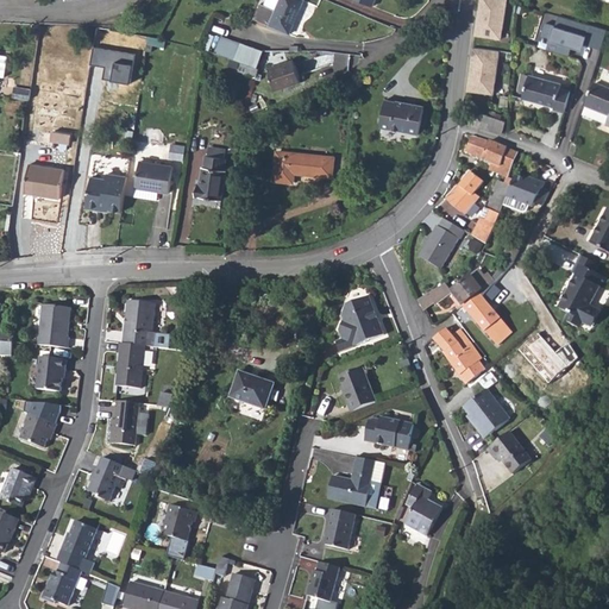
[(259,5),(255,20),(290,35),(305,0),(302,0),(267,0),(264,7),(259,5)]
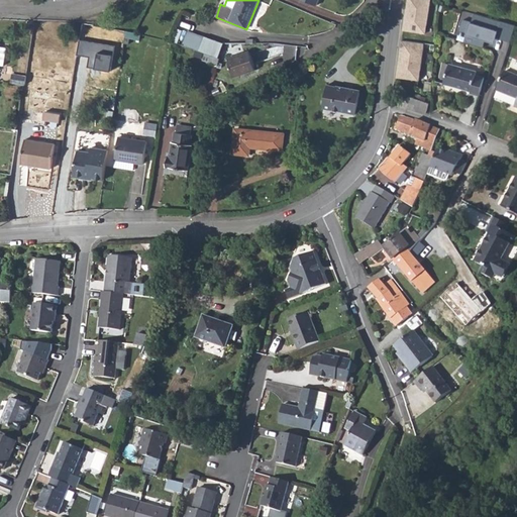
[(428,0),(406,0),(404,17),(406,17),(404,29),(424,32),(428,0)]
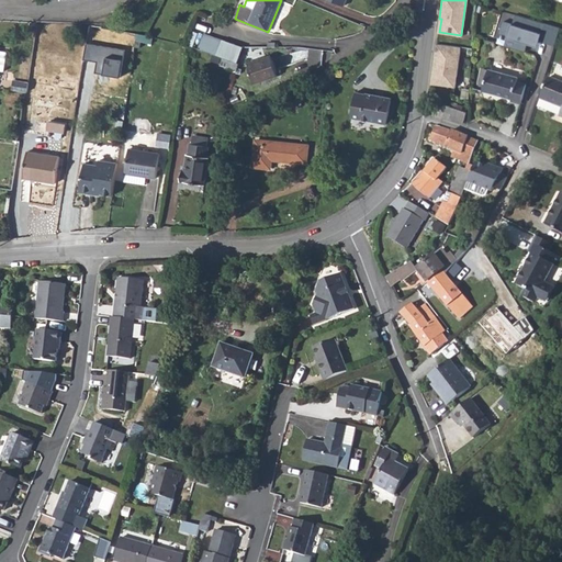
[(504,35),(501,45),(525,52),(528,44),(531,31),(541,34),(539,41),(555,46),(561,29),(510,14),(508,24),(498,21),(495,33),(504,35)]
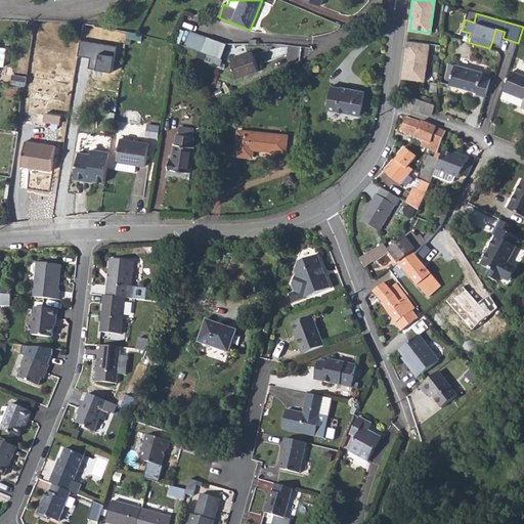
[(495,29),(492,41),(500,44),(503,38),(505,32),(495,29)]
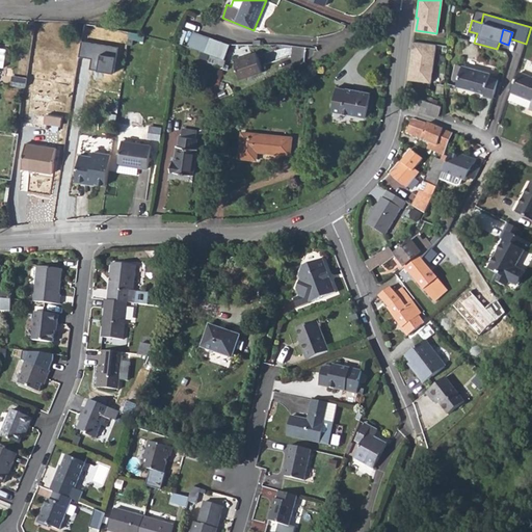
[(143,34),(131,32),(129,41),(141,43),(143,35),(143,34)]
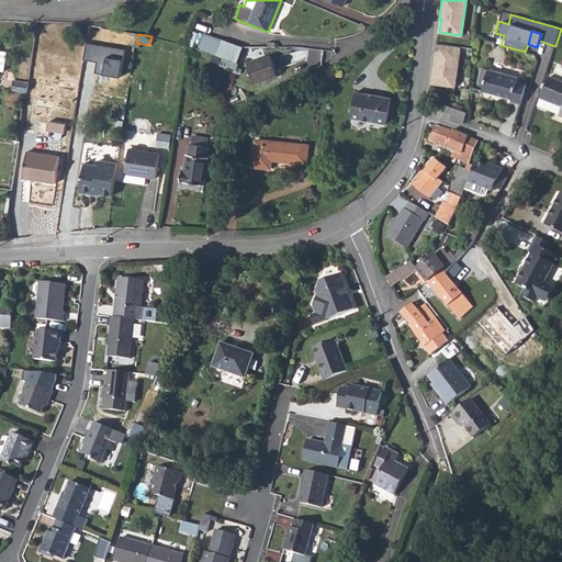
[(204,36),(200,49),(209,53),(213,40),(204,36)]
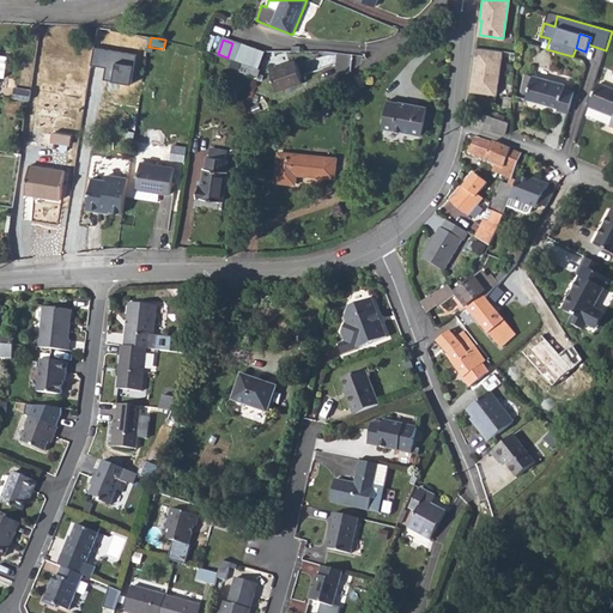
[(232,43),(228,58),(243,64),(260,68),(265,54),(232,43)]
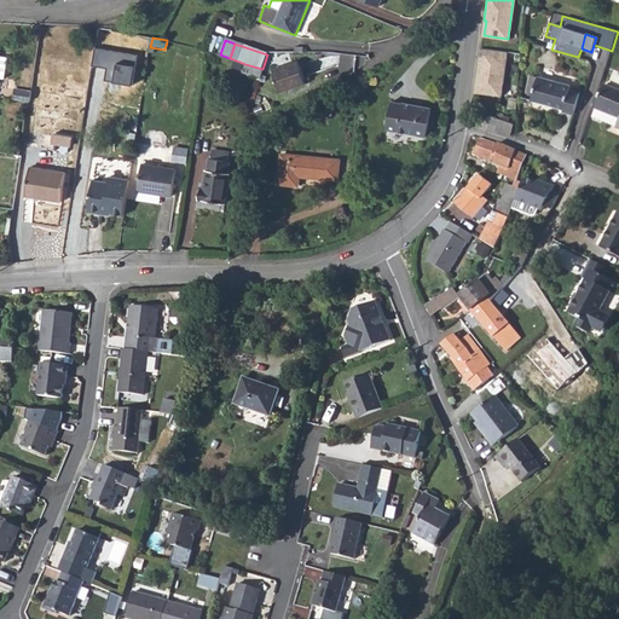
[(133,86),(138,56),(94,48),(92,67),(106,69),(104,82),(133,86)]
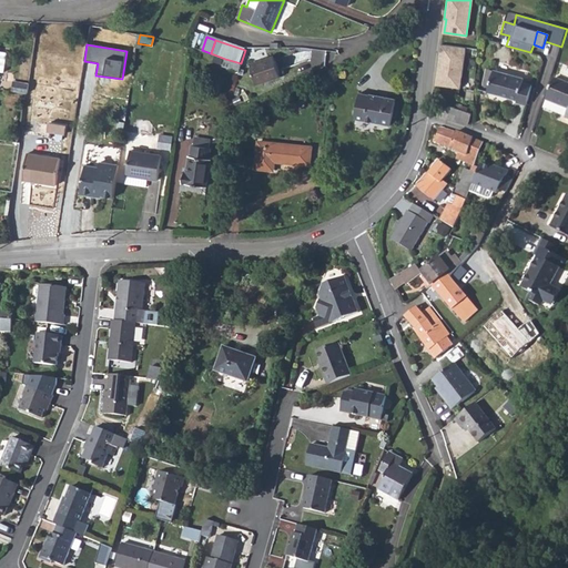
[(465,47),(440,44),(437,69),(439,69),(438,85),(460,88),(465,47)]
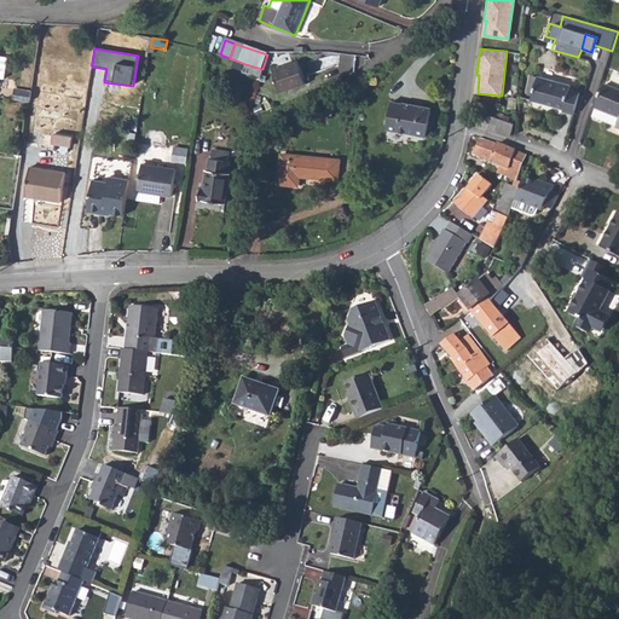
[(298,62),(271,70),(278,93),(304,86),(304,84),(298,62)]
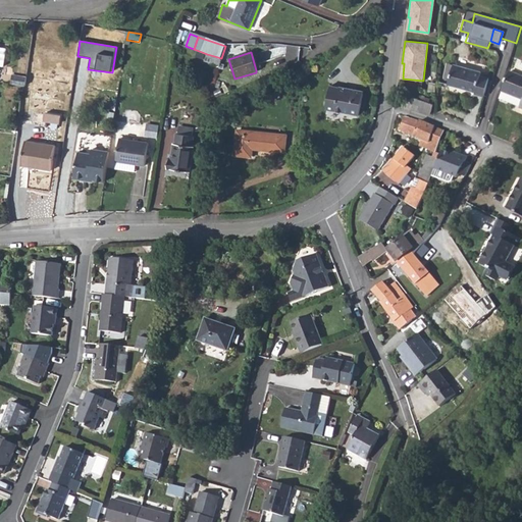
[(207,54),(205,61),(220,66),(222,59),(221,58),(207,54)]
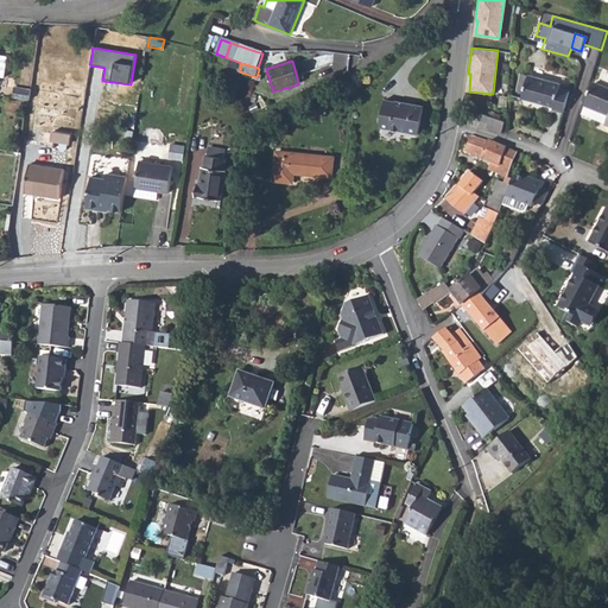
[(530,73),(524,95),(555,103),(555,105),(555,107),(565,109),(571,89),(561,86),(562,82),(530,73)]
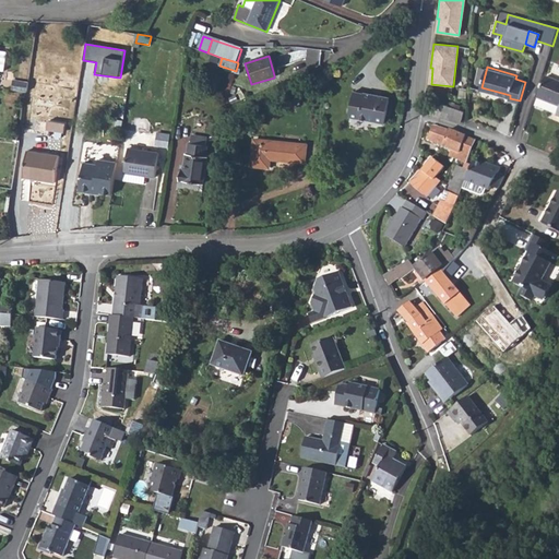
[(558,79),(547,74),(538,96),(558,104),(558,109),(557,115),(558,115),(558,79)]
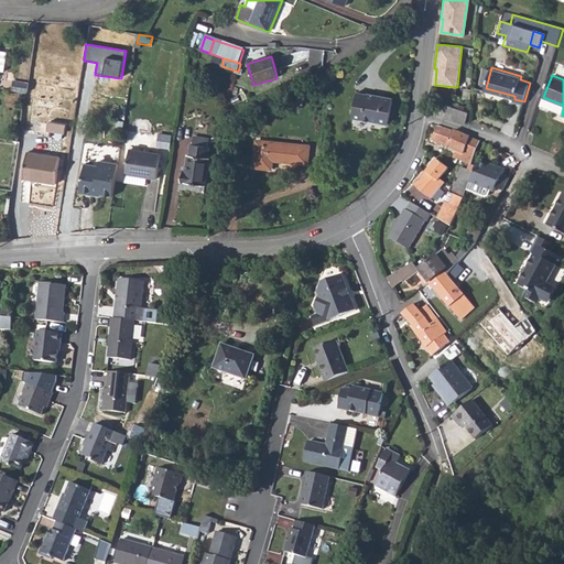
[(12,82),(11,93),(25,94),(28,84),(12,82)]
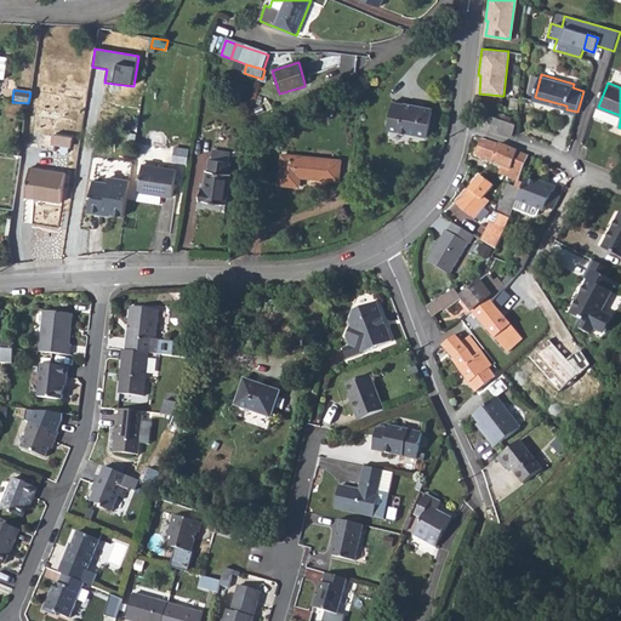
[(393,103),(386,130),(423,141),(431,112),(403,104),(403,106),(393,103)]
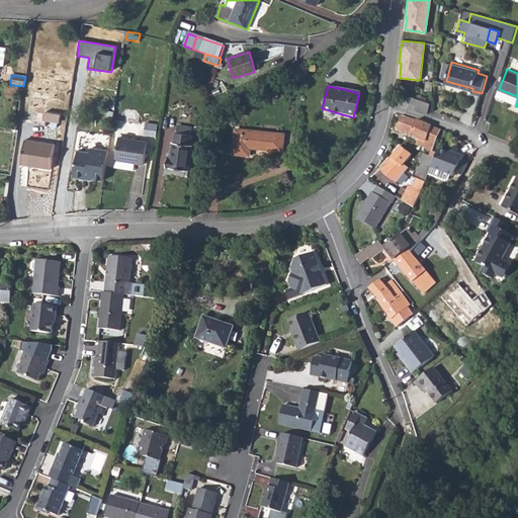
[(410,96),(407,107),(427,113),(430,102),(410,96)]
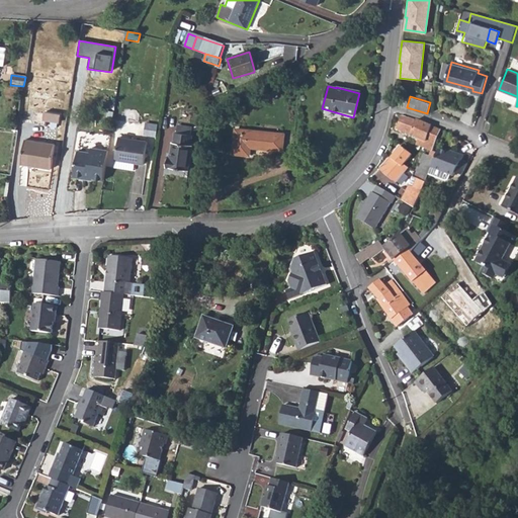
[(58,115),(42,113),(40,121),(57,123),(58,115)]
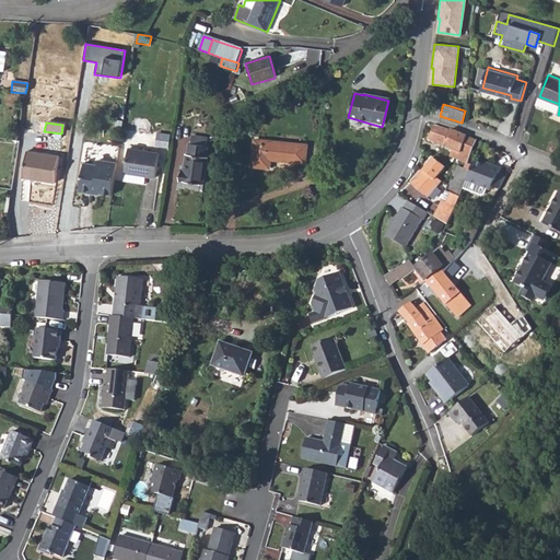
[(434,123),(429,138),(452,148),(461,151),(458,155),(467,159),(475,137),(434,123)]
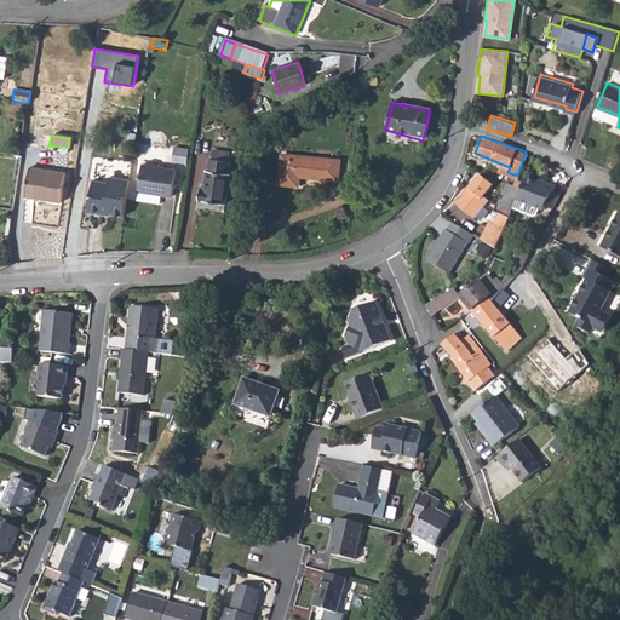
[(214,151),(213,160),(228,162),(229,154),(214,151)]
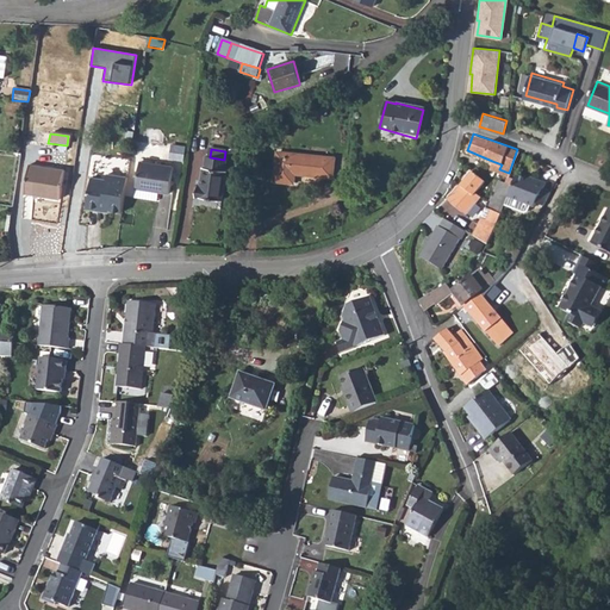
[(335,159),(279,151),(275,179),(294,181),(294,172),(332,176),(335,159)]
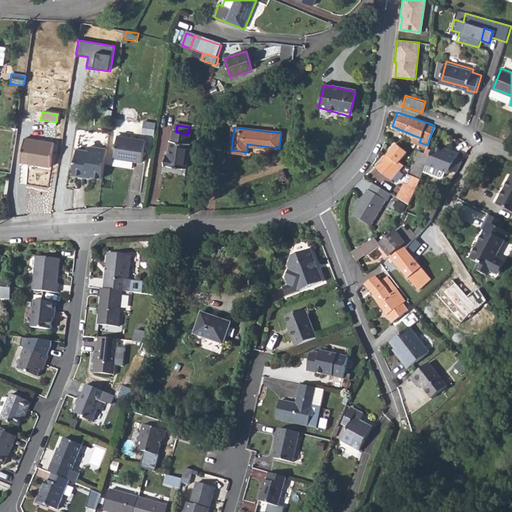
[(188,134),(176,132),(173,132),(171,141),(170,141),(167,157),(166,157),(164,166),(186,169),(190,144),(187,144),(188,134)]
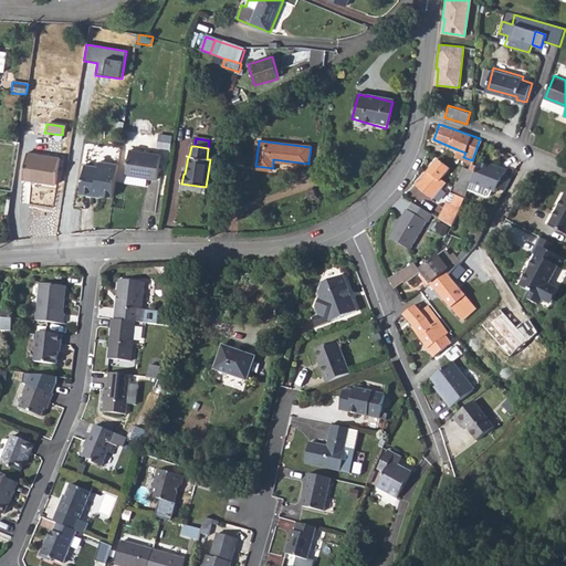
[(457,149),(454,156),(472,163),(472,160),(463,157),(465,153),(457,149)]
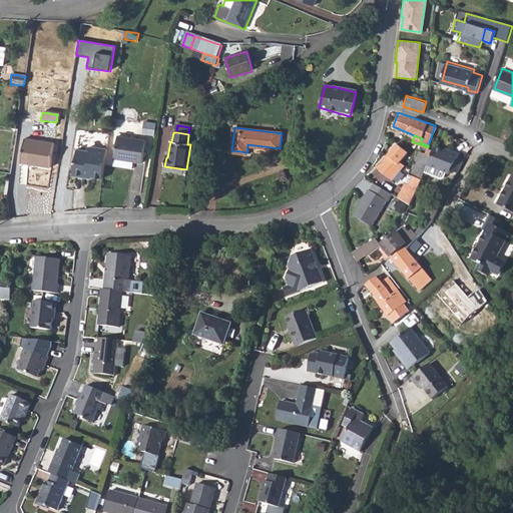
[(145,141),(117,137),(113,159),(127,161),(142,163),(145,141)]
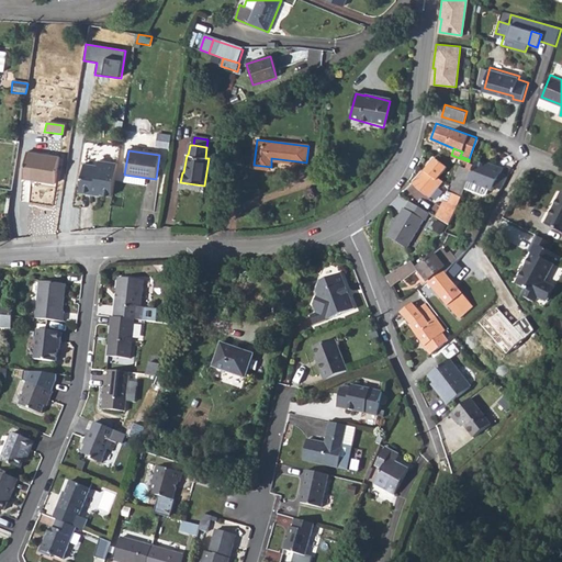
[(24,154),(21,179),(54,184),(57,159),(24,154)]
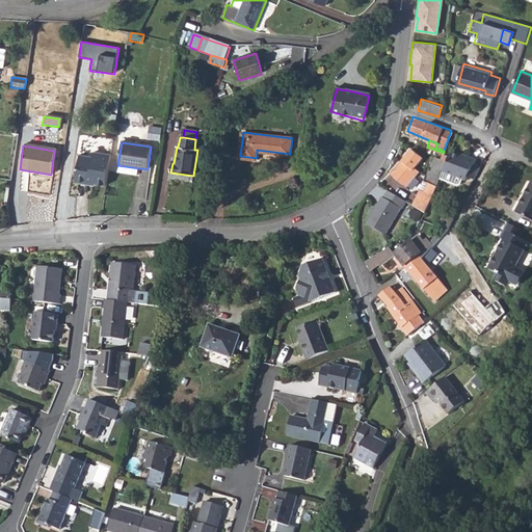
[(422,157),(410,149),(391,175),(407,188),(420,170),(416,166),(422,157)]
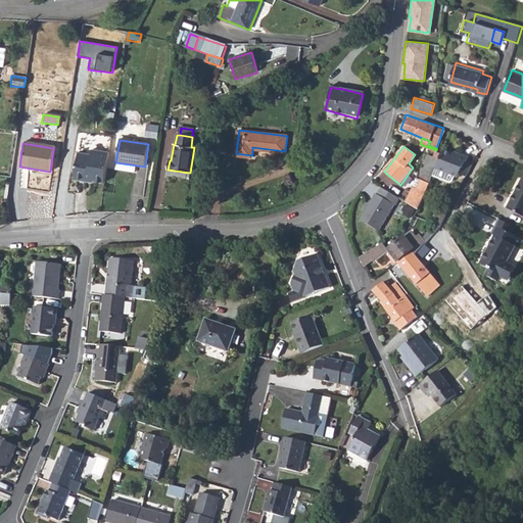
[(93,179),(104,181),(108,152),(92,149),(91,154),(79,152),(74,178),(86,180),(87,177),(93,178),(93,179)]
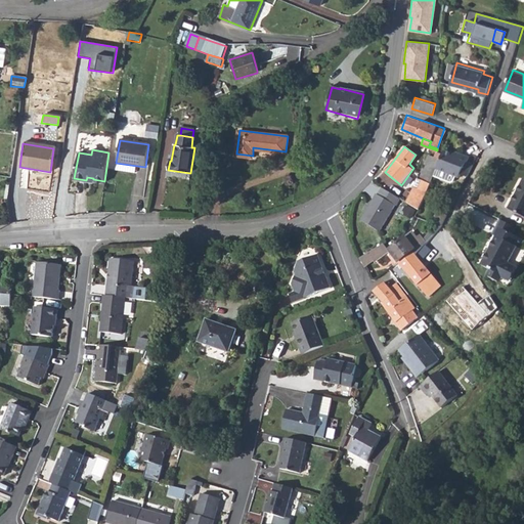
[(422,172),(420,179),(423,180),(430,184),(436,169),(442,153),(437,150),(435,157),(433,157),(429,155),(425,164),(422,172)]
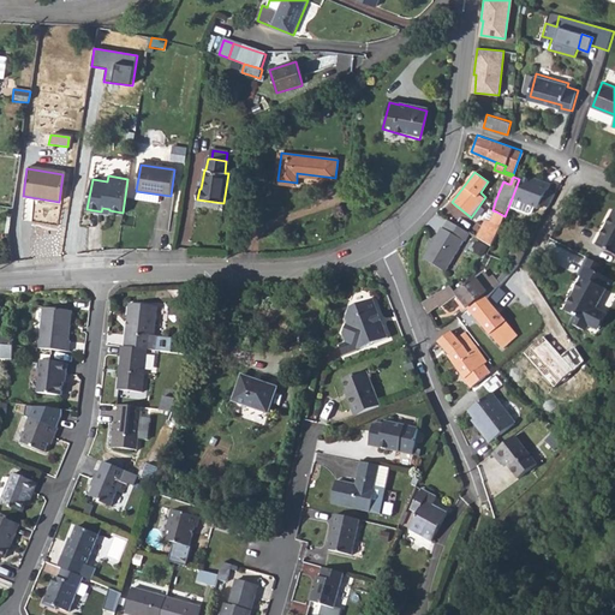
[(519,179),(512,198),(508,206),(524,213),(529,212),(531,207),(536,209),(538,204),(547,191),(550,185),(541,181),(539,184),(520,177),(519,179)]
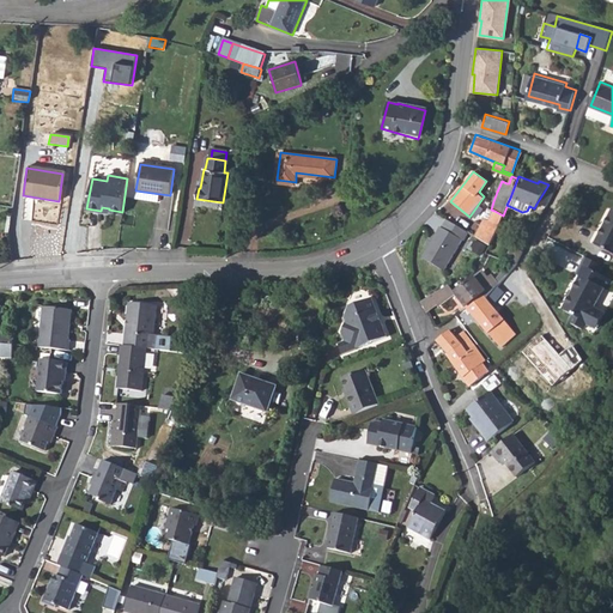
[(545,190),(536,204),(545,206),(552,194),(545,190)]
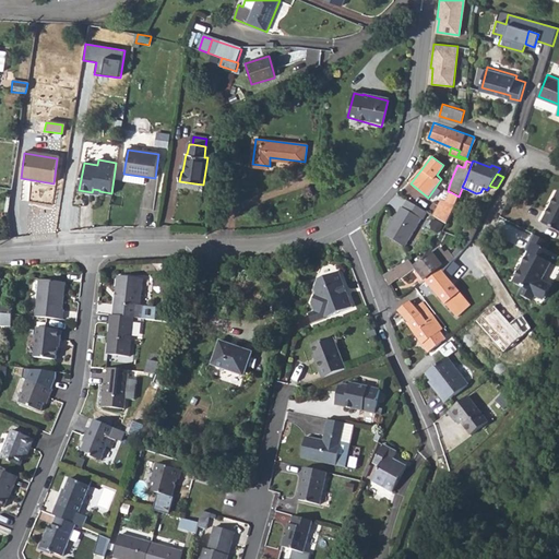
[(558,190),(557,190),(542,222),(558,230),(558,190)]
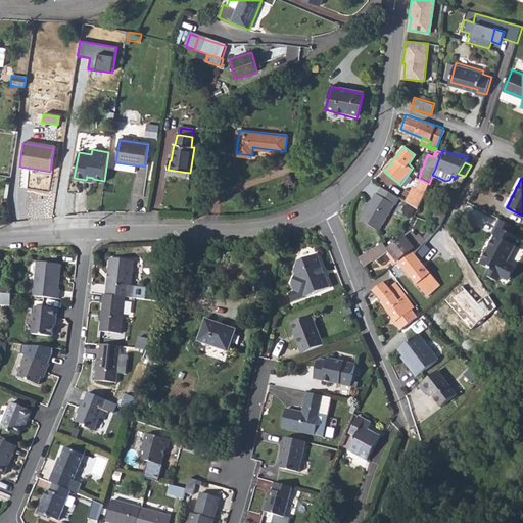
[(414,187),(405,201),(418,209),(429,184),(422,180),(417,188),(414,187)]
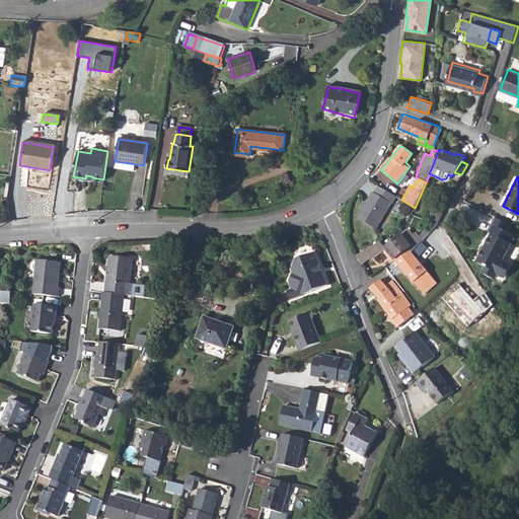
[(396,197),(378,184),(374,192),(373,192),(358,216),(357,217),(376,228),(391,203),(392,203),(396,197)]
